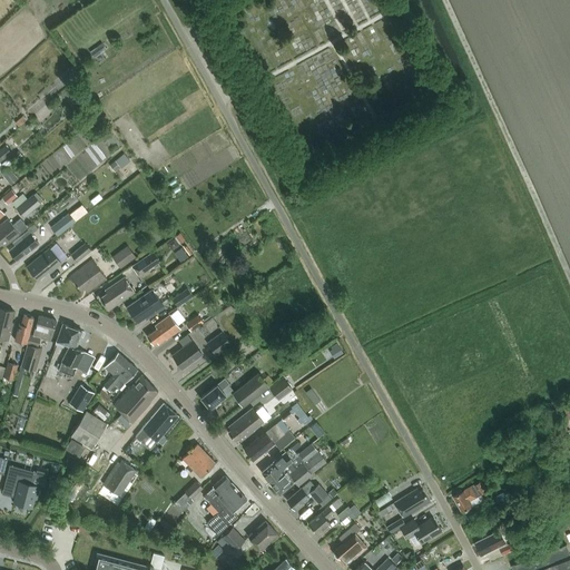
[(23,116),(15,123),(18,126),(26,120),(23,116)]
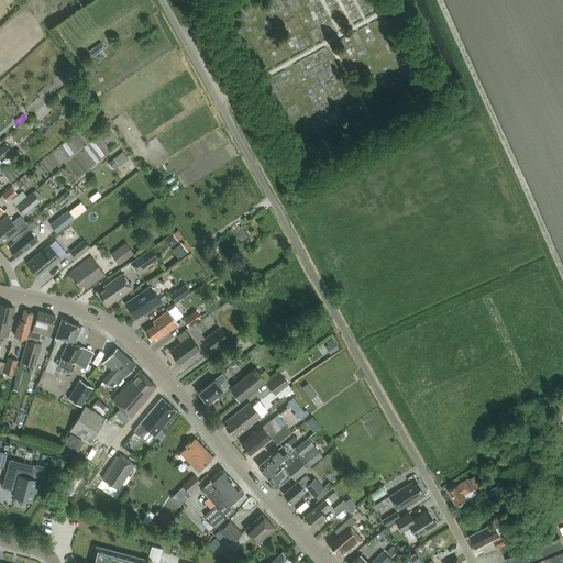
[(6,144),(0,147),(0,159),(11,152),(6,144)]
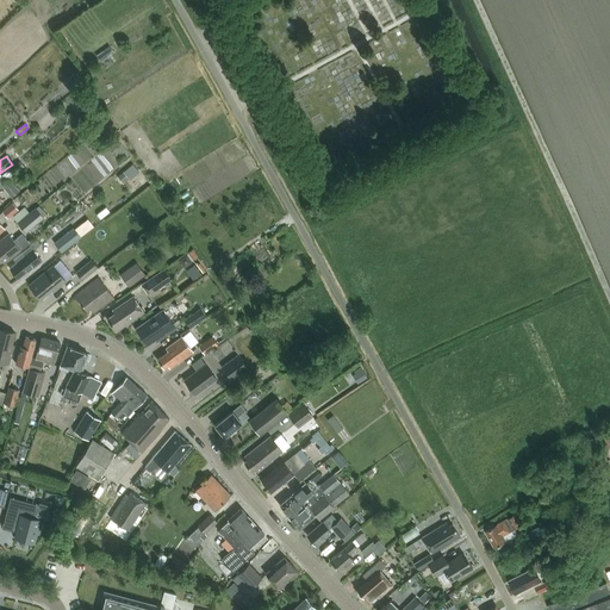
[(19,161),(13,167),(18,173),(25,167),(19,161)]
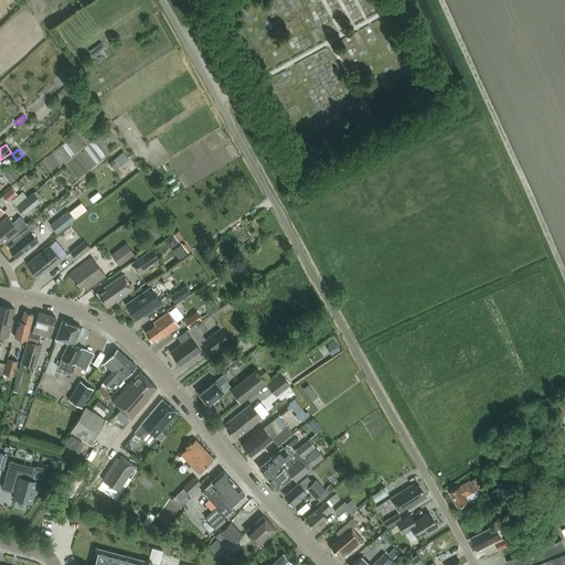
[(67,164),(81,179),(93,169),(81,153),(67,164)]
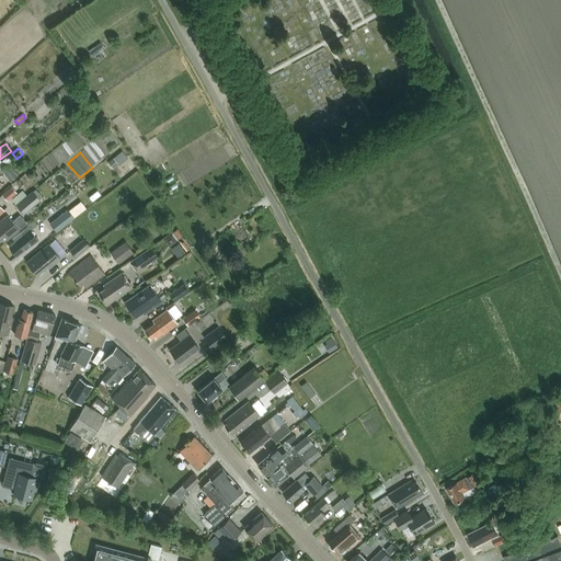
[(113,158),(107,162),(113,169),(118,164),(113,158)]
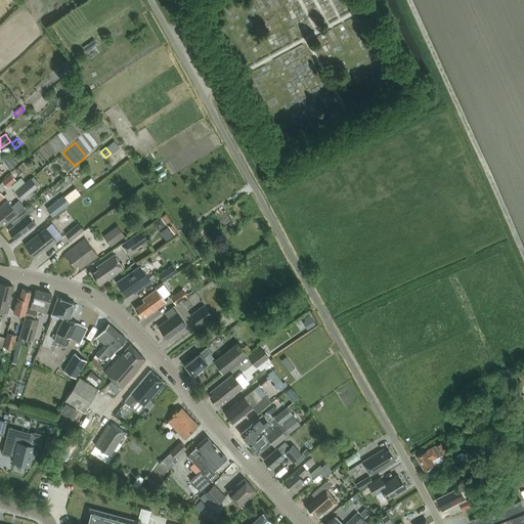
[(1,159),(10,170),(16,164),(7,153),(1,159)]
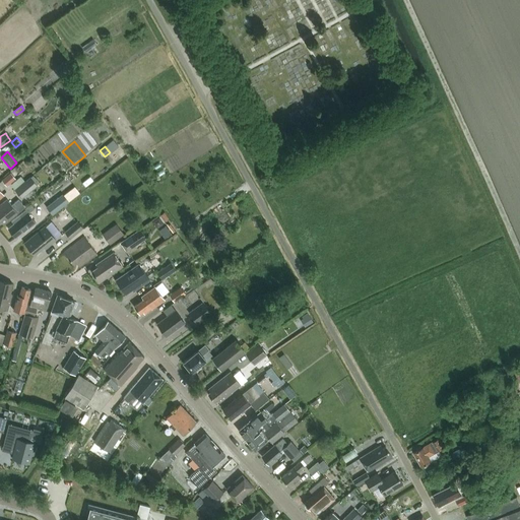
[(0,180),(5,186),(14,178),(9,173),(0,180)]
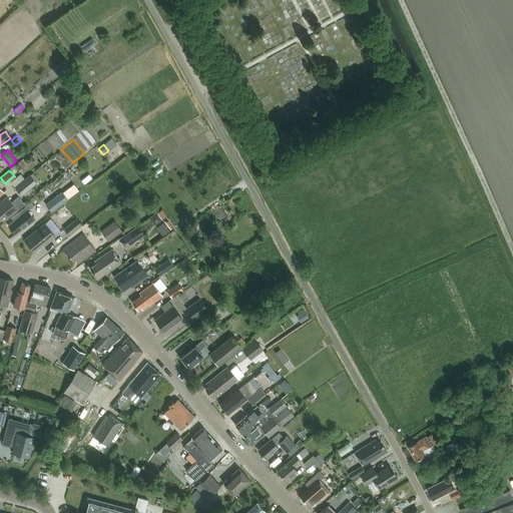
[(24,179),(15,187),(21,194),(36,182),(30,175),(24,179)]
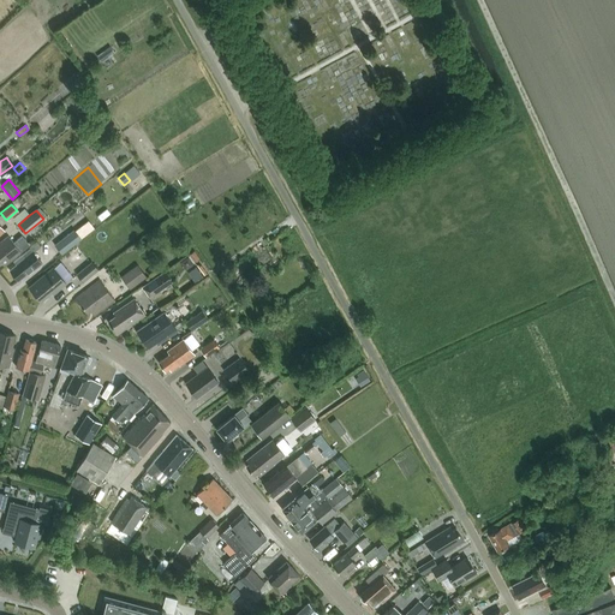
[(71,227),(53,242),(60,251),(78,237),(71,227)]
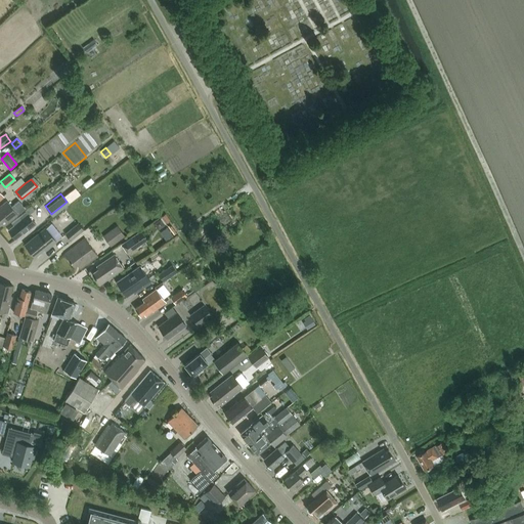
[(12,207),(6,201),(0,206),(0,223),(1,223),(3,226),(25,209),(19,202),(12,207)]
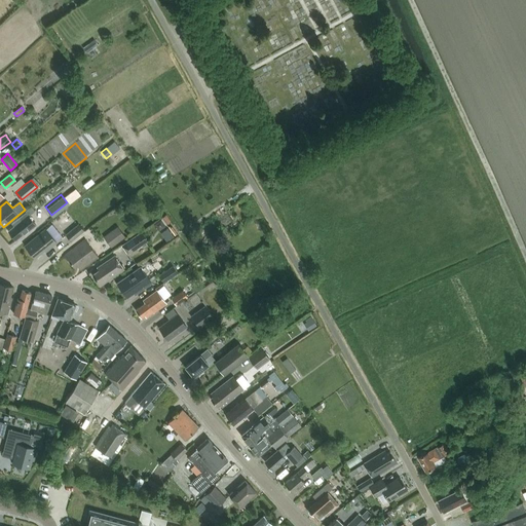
[(24,233),(35,224),(26,212),(19,218),(20,220),(13,225),(14,226),(8,231),(15,239),(24,233)]
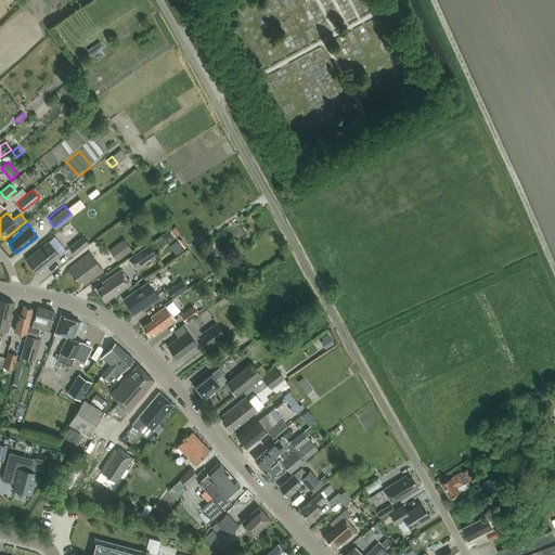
[(180,233),(176,227),(170,230),(175,236),(180,233)]
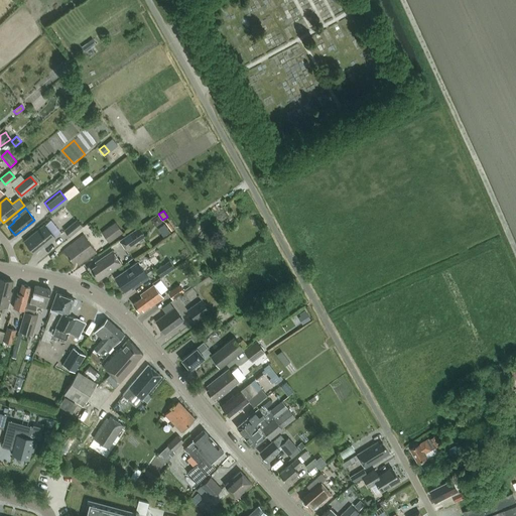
[(76,220),(62,231),(68,237),(81,226),(76,220)]
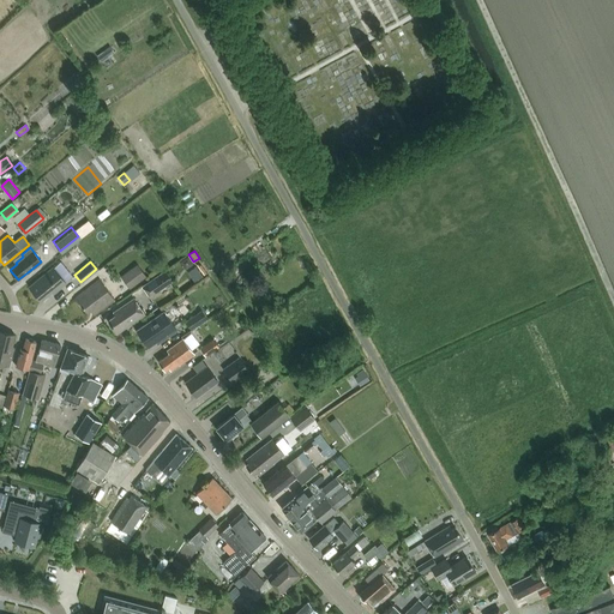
[(146,276),(137,264),(120,276),(130,288),(146,276)]
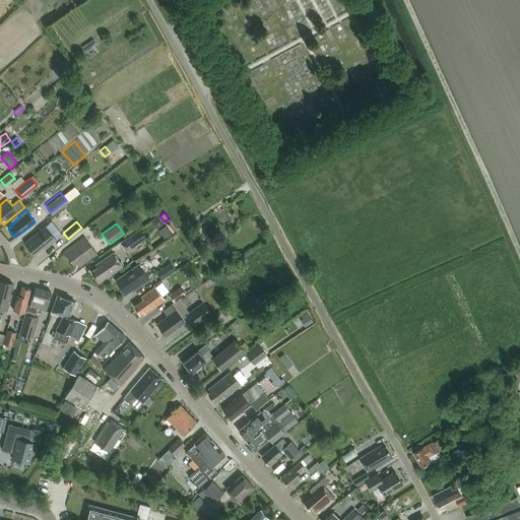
[(45,249),(56,240),(45,225),(24,243),(34,254),(44,246),(45,249)]
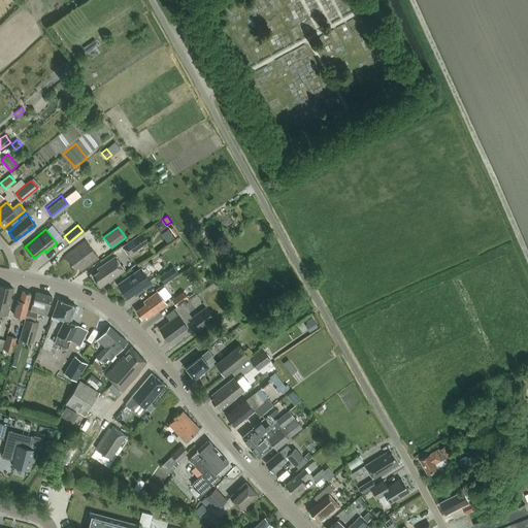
[(141,233),(122,246),(128,255),(147,241),(141,233)]
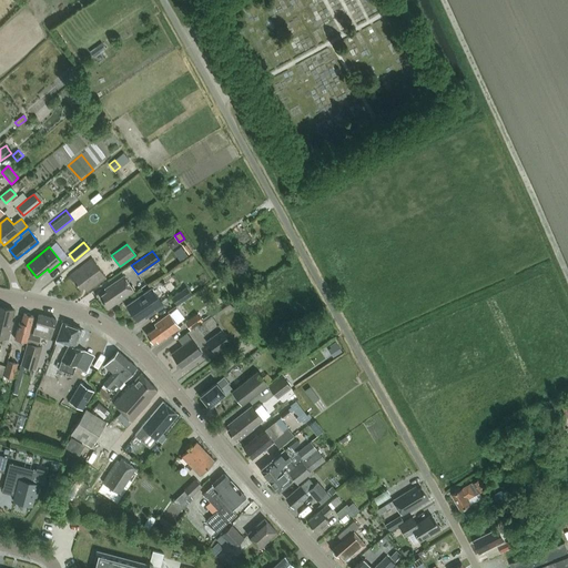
[(87,292),(105,276),(92,259),(70,275),(81,290),(83,287),(87,292)]
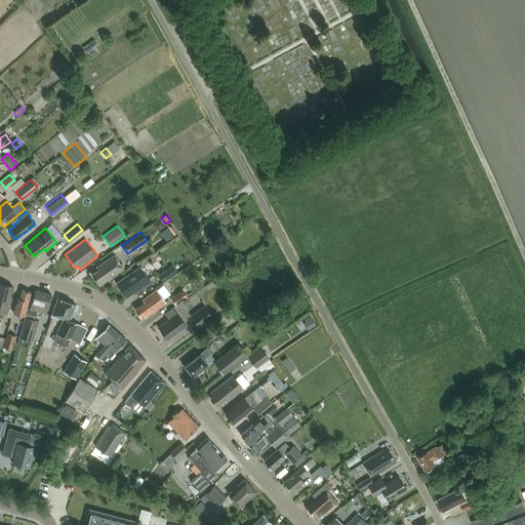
[(101,286),(123,270),(114,255),(99,265),(102,268),(92,274),(101,286)]
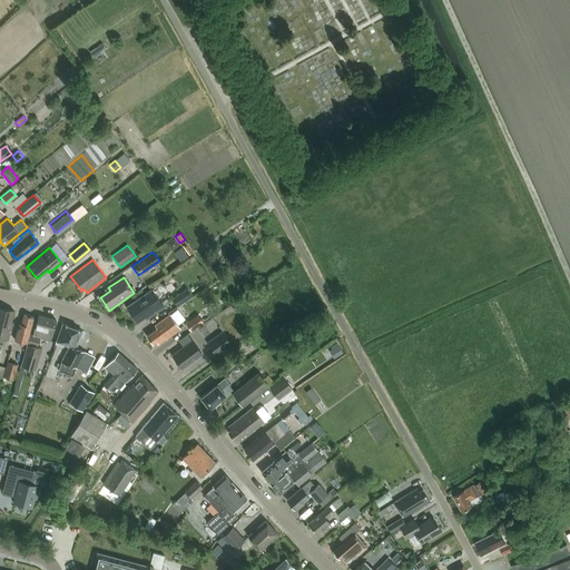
[(186,287),(172,298),(177,306),(193,295),(186,287)]
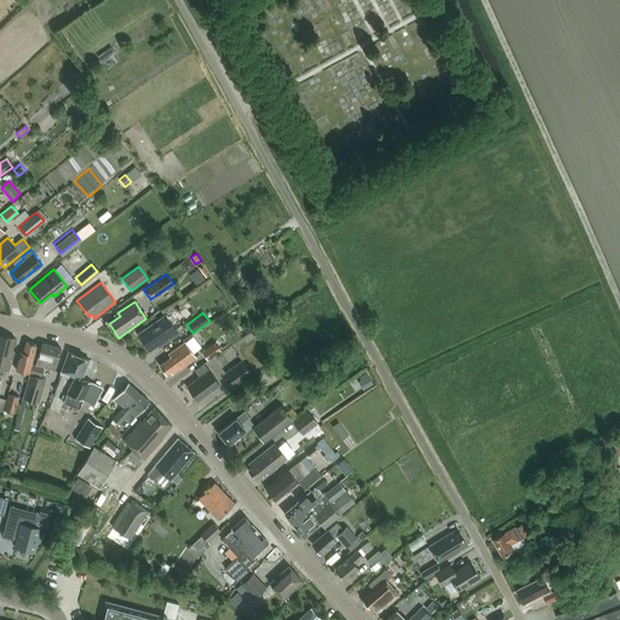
[(164,343),(178,333),(165,315),(137,333),(149,350),(162,342),(164,343)]
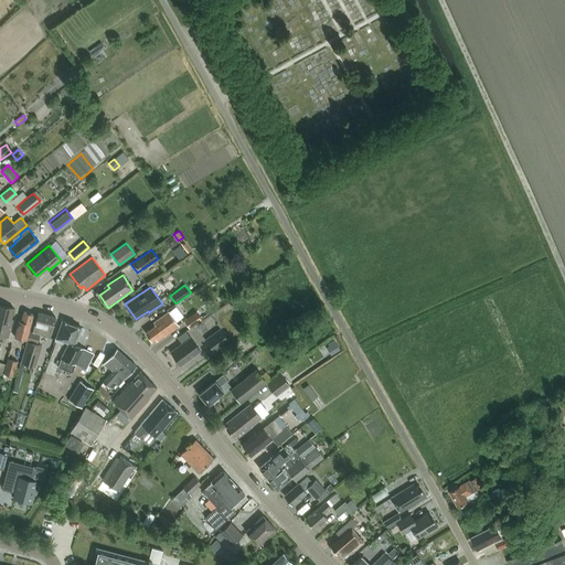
[(11,320),(13,308),(0,305),(0,334),(9,338),(12,322),(11,320)]
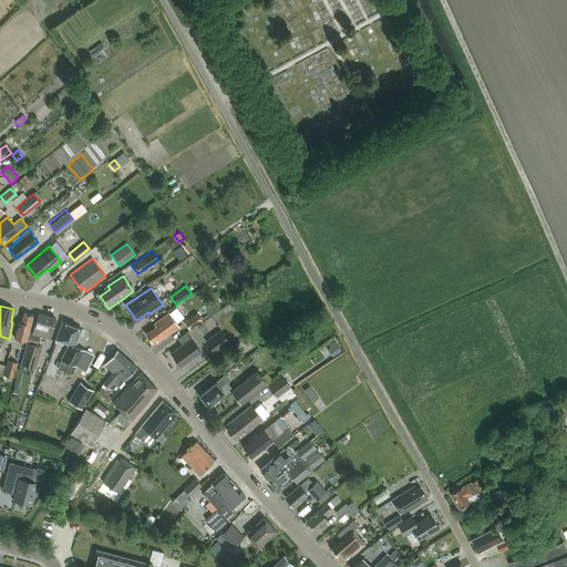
[(196,311),(184,320),(189,328),(202,319),(196,311)]
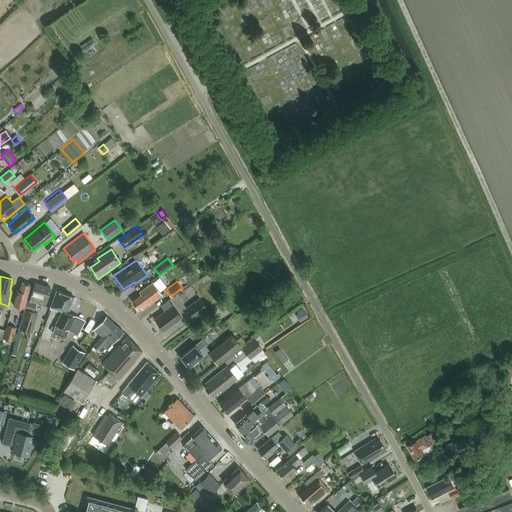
[(13,305),(24,308),(26,300),(31,285),(22,282),(19,293),(17,292),(13,305)]
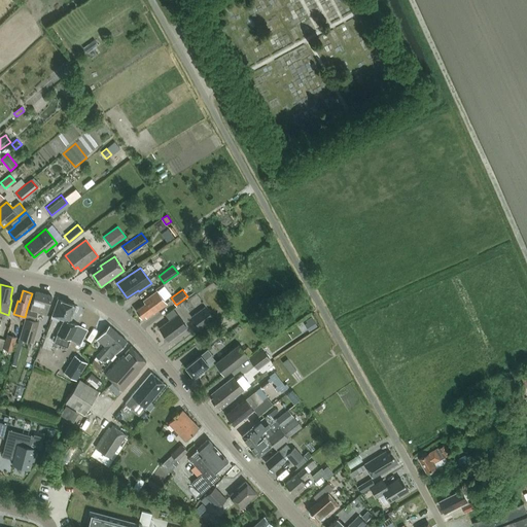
[(154,313),(167,304),(157,290),(143,301),(145,304),(136,310),(141,318),(144,315),(146,317),(152,313),(154,313)]
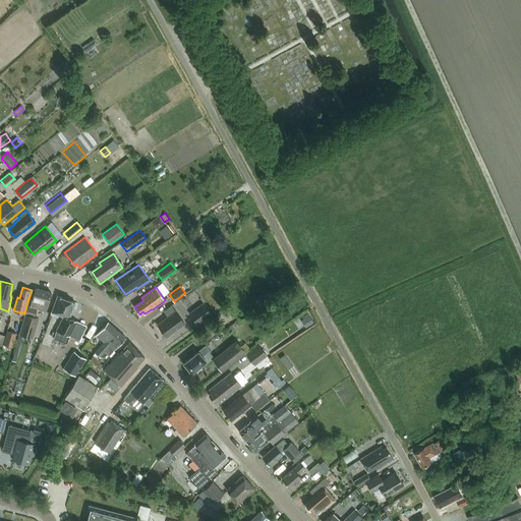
[(51,292),(36,288),(30,306),(26,305),(24,313),(35,316),(37,308),(46,311),(51,292)]
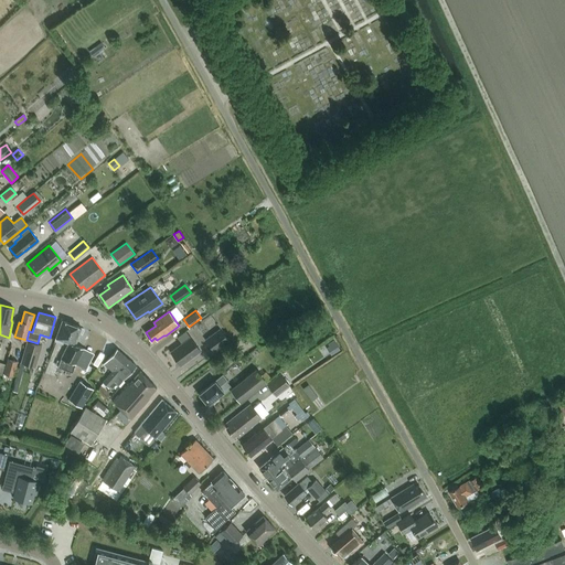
[(75,363),(84,348),(75,344),(81,327),(63,320),(55,341),(63,343),(64,341),(68,343),(61,359),(75,363)]
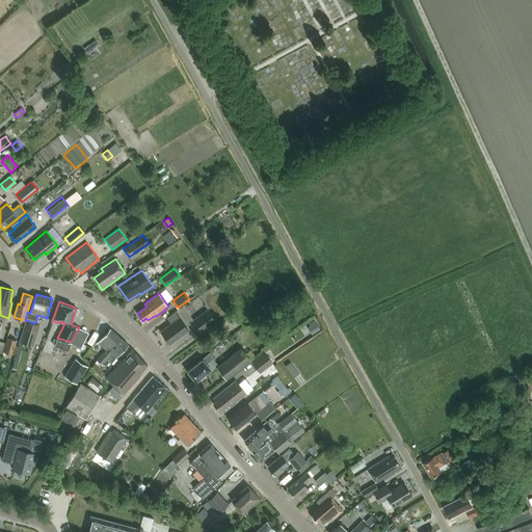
[(202,330),(215,321),(207,310),(193,320),(202,330)]
